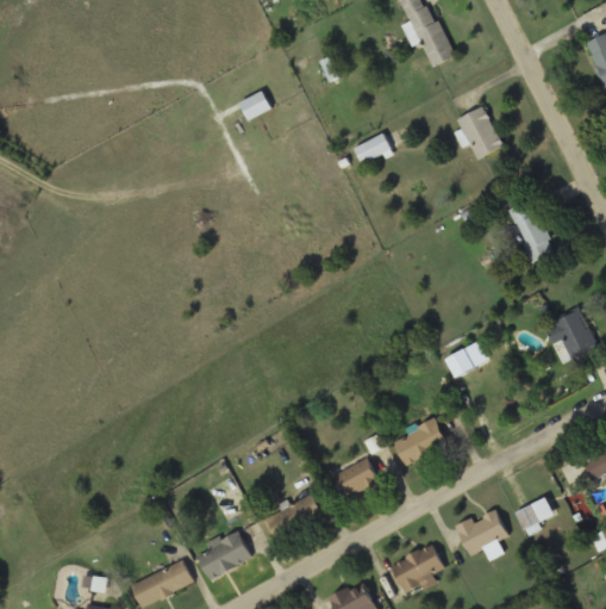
[(399,0),(431,67),(451,57),(424,0),(399,0)]
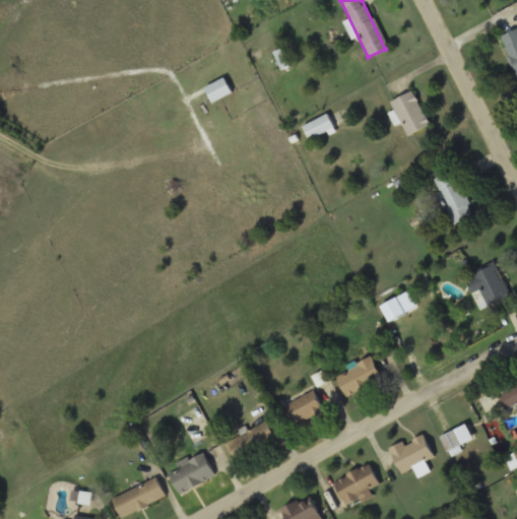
[(516,28),(499,36),(516,82),(516,28)]
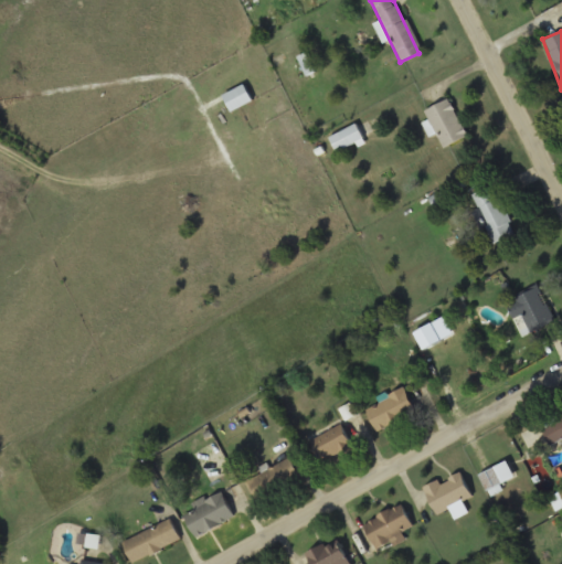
[(251,100),(242,84),(220,96),(229,113),(251,100)]
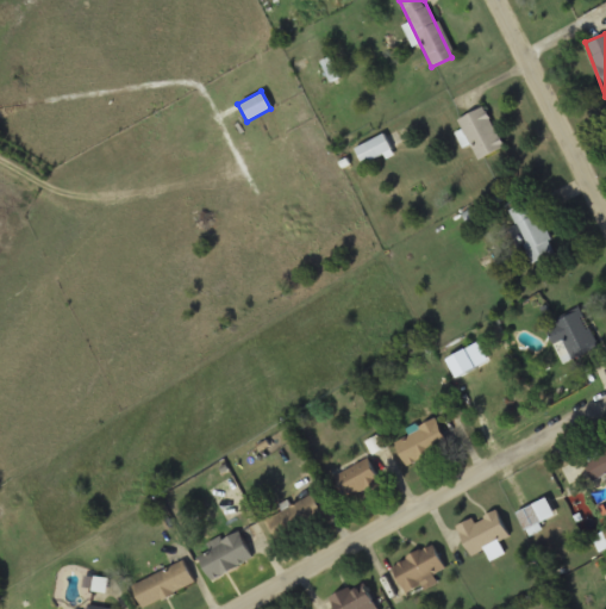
[(476,160),(501,147),(481,107),(455,120),(476,160)]
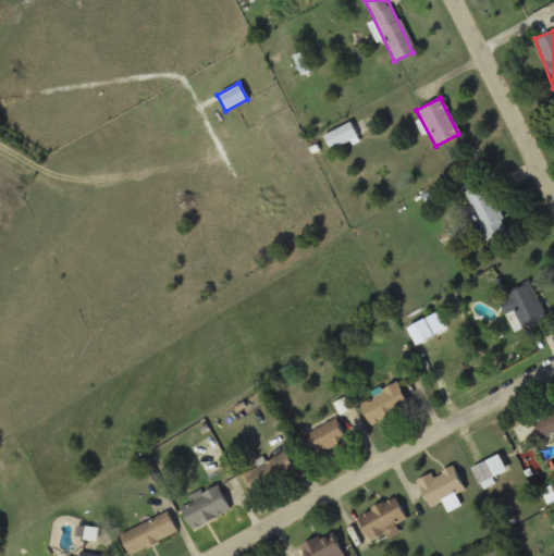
[(340,147),(356,138),(348,122),(332,131),(340,147)]
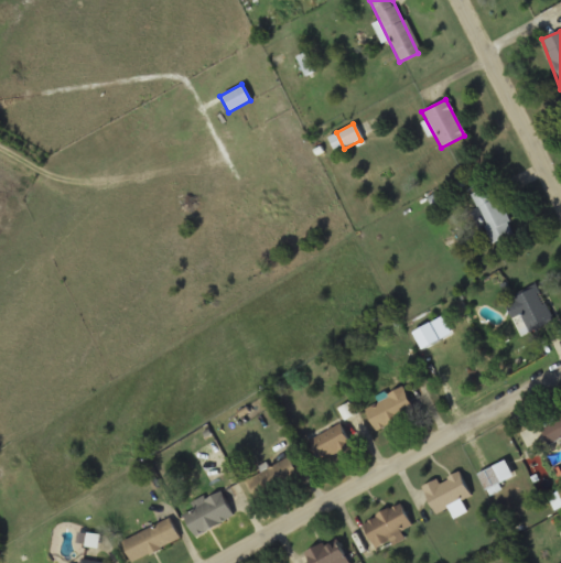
[(468,194),(488,245),(510,235),(491,185),(468,194)]
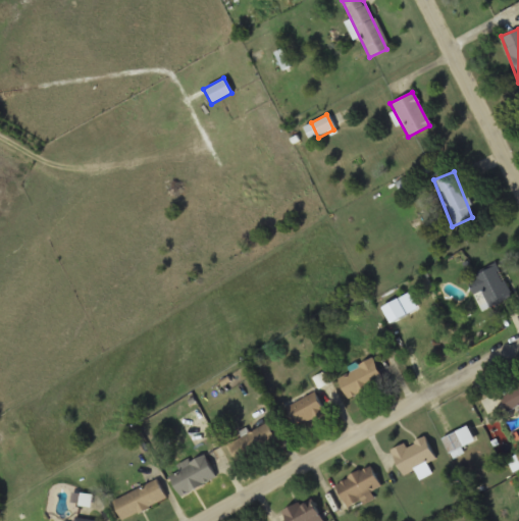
[(510,296),(495,264),(464,279),(471,295),(479,291),(487,307),(510,296)]
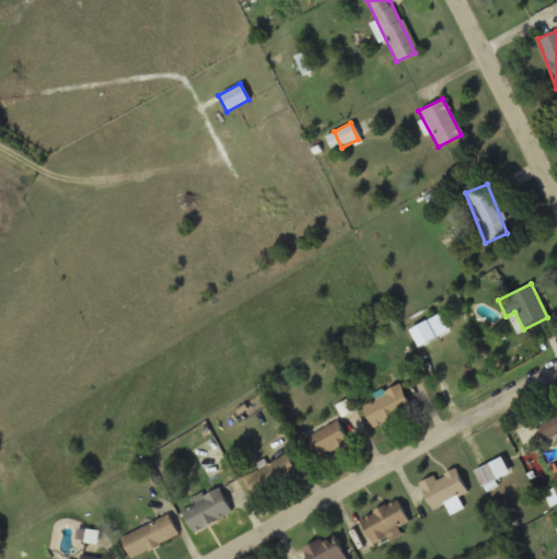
[(410,409),(401,385),(357,403),(367,427),(410,409)]
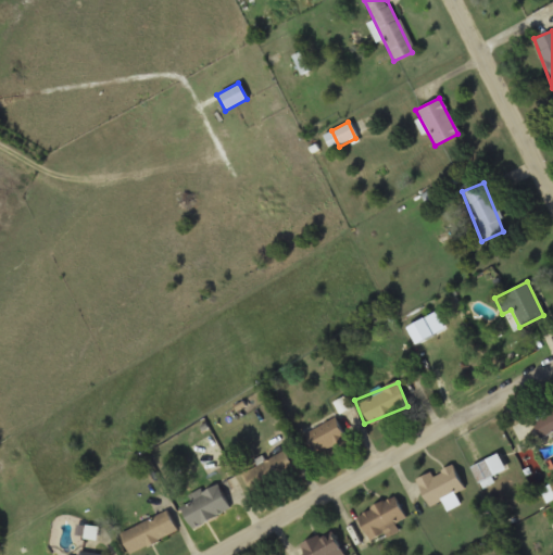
[(552,408),(531,418),(539,437),(552,430),(552,408)]
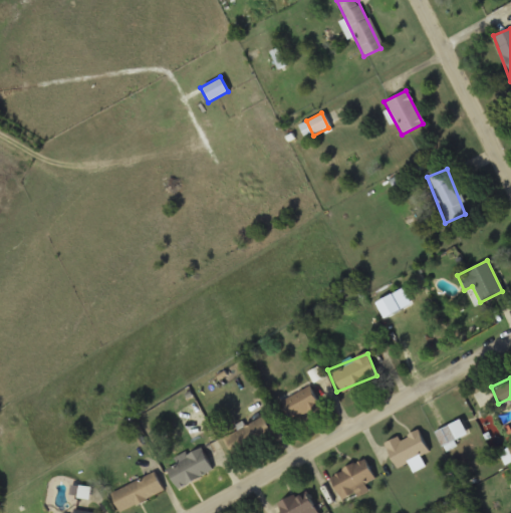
[(283,395),(288,417),(318,410),(313,388),(283,395)]
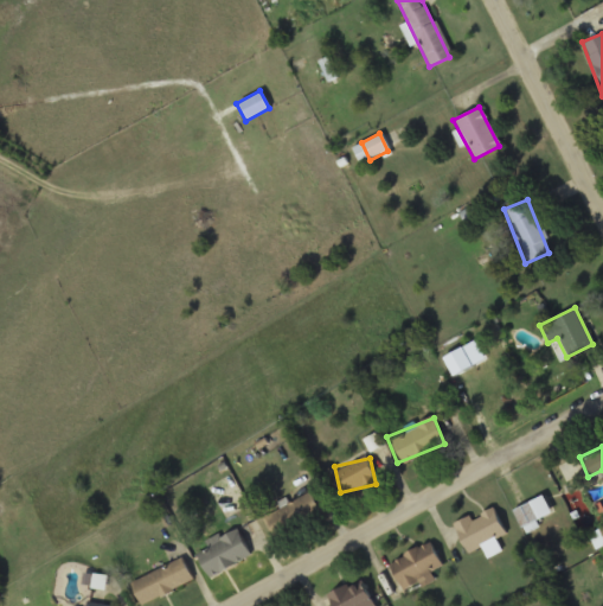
[(264,512),(274,535),(321,514),(312,491),(264,512)]
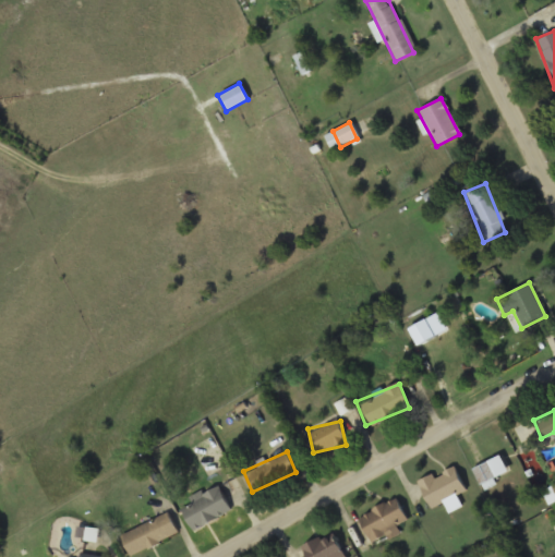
[(481,485),(508,472),(498,453),(471,468),(481,485)]
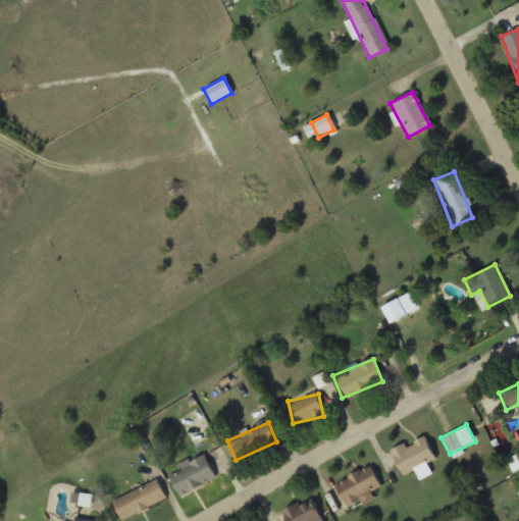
[(390,451),(402,474),(434,457),(422,433),(390,451)]
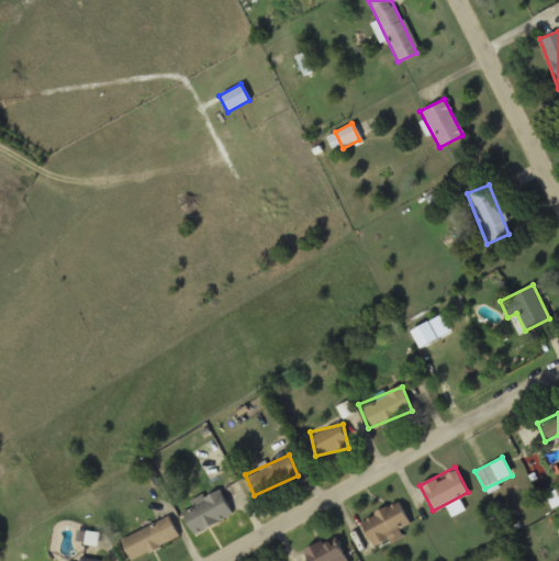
[(550,507),(558,503),(558,484),(543,492),(550,507)]
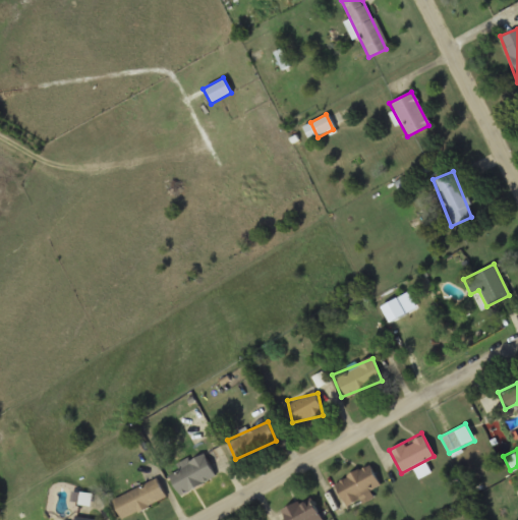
[(176,464),(178,468),(169,472),(178,493),(214,476),(203,452),(176,464)]
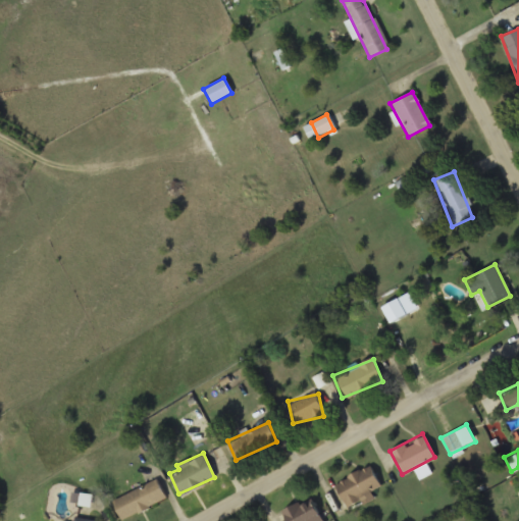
[(372,496),(369,489),(379,484),(369,465),(333,482),(347,509),(372,496)]
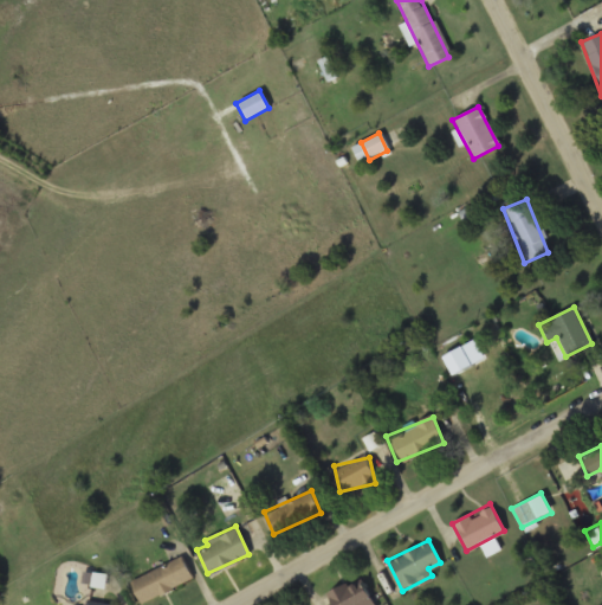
[(140,602),(192,579),(181,557),(129,579),(140,602)]
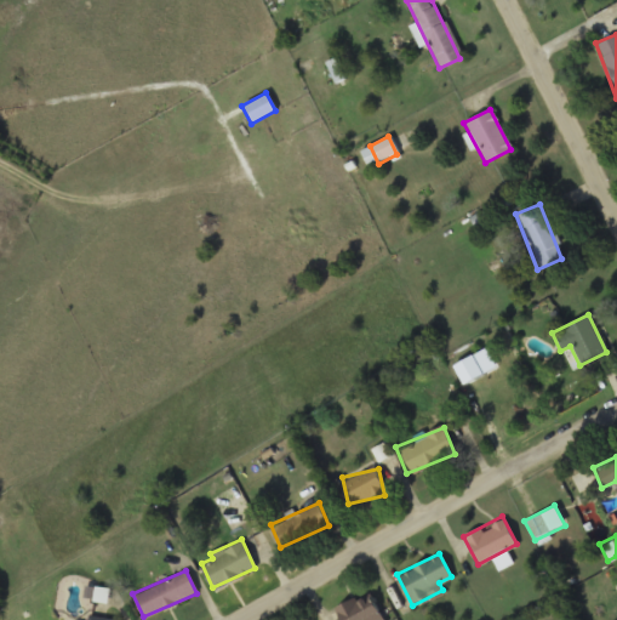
[(382,619),(370,591),(333,607),(340,619),(382,619)]
